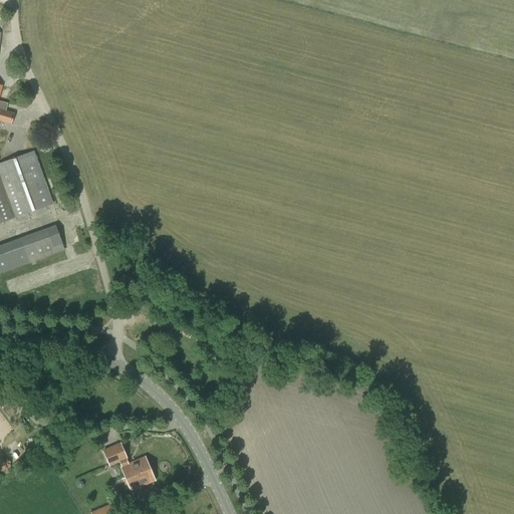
[(0,120),(10,123),(13,113),(5,111),(7,103),(0,101),(0,91),(2,86),(0,85),(0,120)]
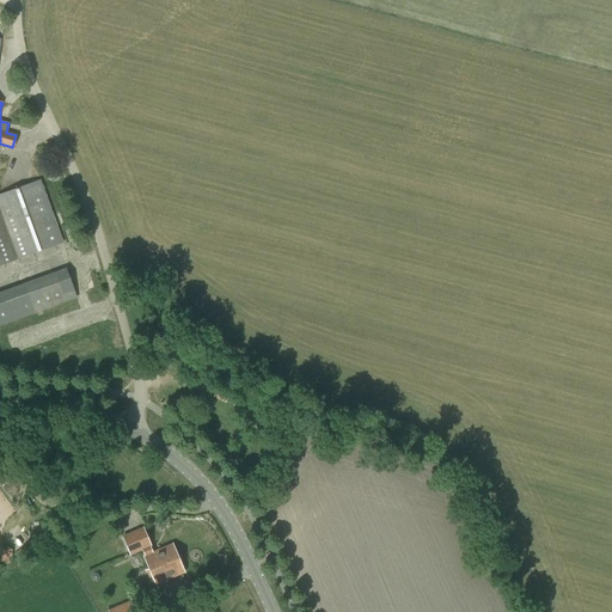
[(0,267),(63,244),(41,181),(0,195),(0,267)]
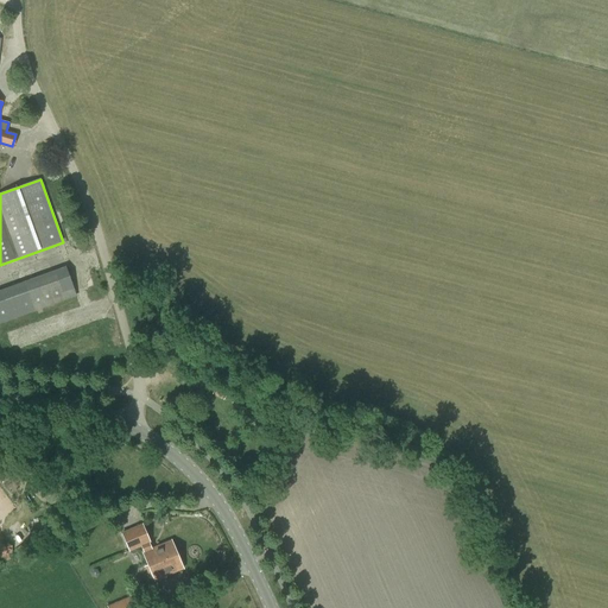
[(0,322),(76,296),(65,267),(25,282),(0,290),(0,322)]
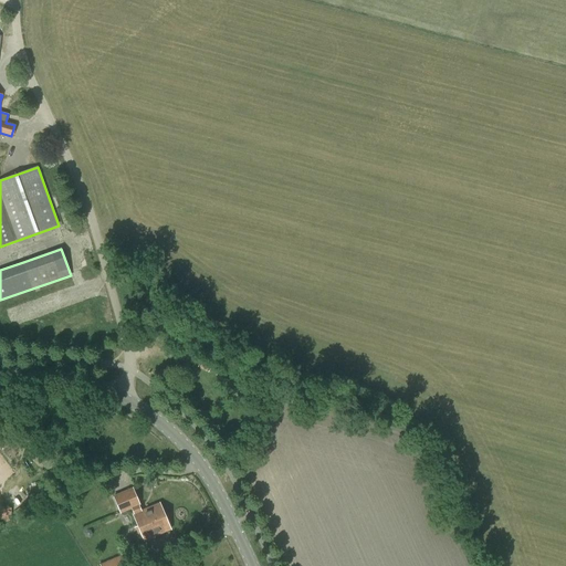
[(122,512),(130,509),(144,540),(169,528),(158,503),(142,511),(132,488),(114,495),(122,512)]
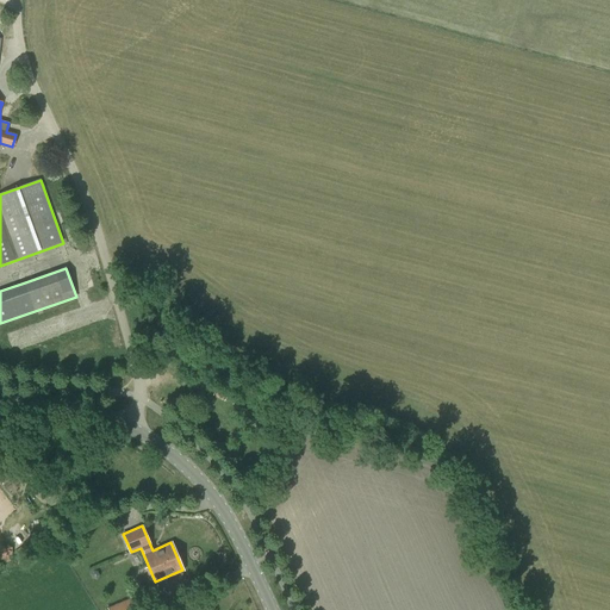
[(61,540),(68,553),(75,549),(68,536),(61,540)]
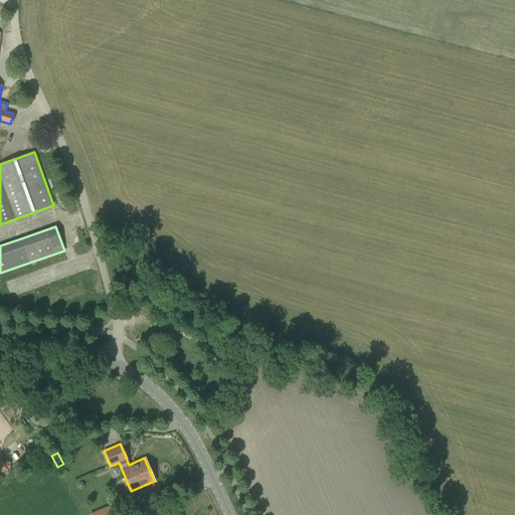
[(0,472),(6,475),(13,463),(0,456),(0,472)]
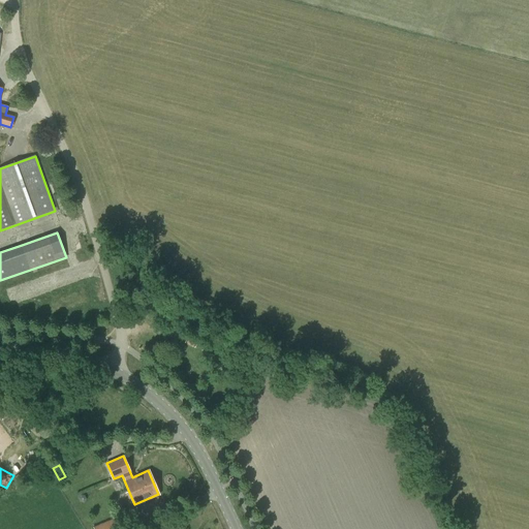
[(93,527),(93,528),(121,528),(116,518),(93,527)]
